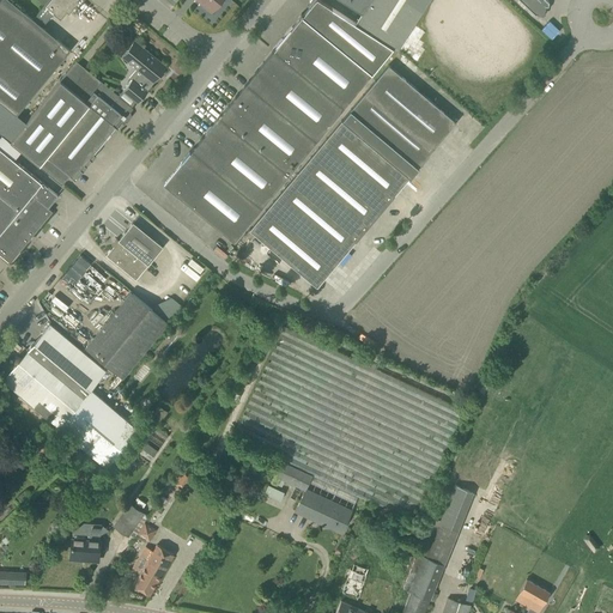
[(0,0),(0,99),(17,114),(70,49),(42,26),(43,24),(44,24),(54,12),(60,17),(66,10),(68,11),(77,0),(48,0),(44,5),(32,19),(10,0),(0,0)]
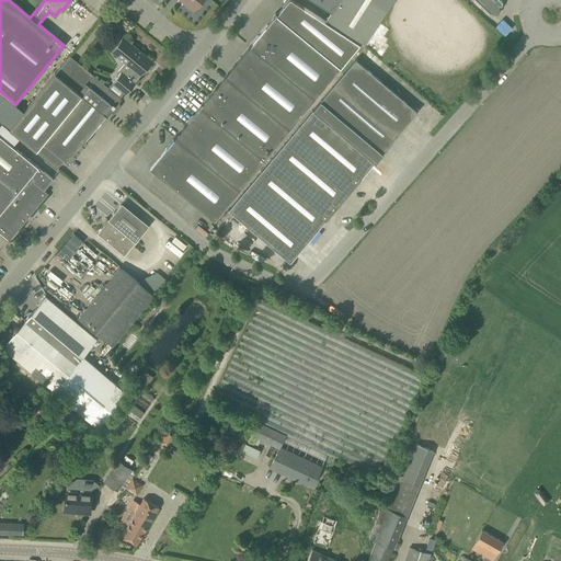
[(181,0),(194,11),(202,0),(181,0)]
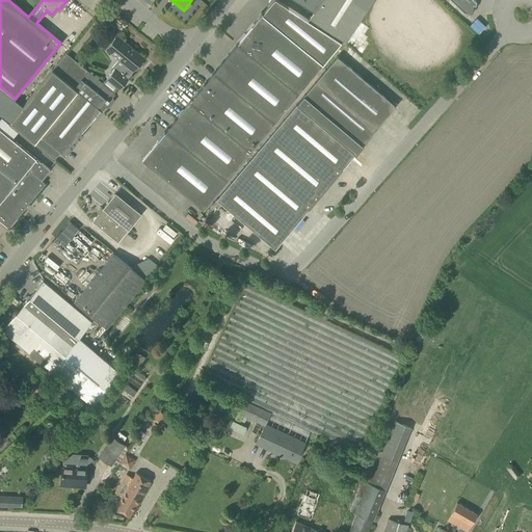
[(268,6),(261,14),(269,21),(322,63),(341,41),(308,20),(277,0),(269,0),(266,5),(268,6)]
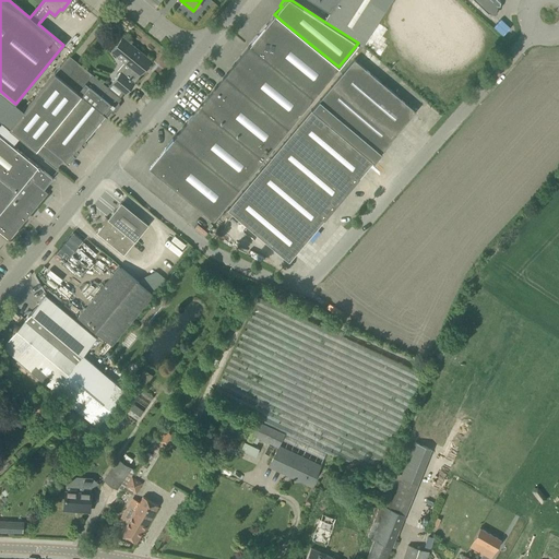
[(361,45),(390,0),(312,0),(330,11),(323,21),(358,43),(361,45)]
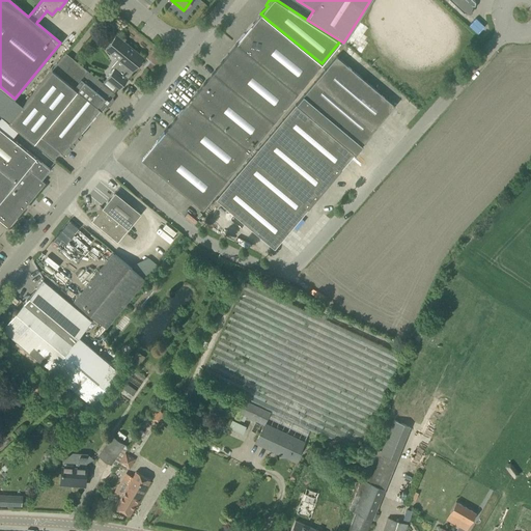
[(451,0),(464,11),(464,10),(470,12),(472,3),(474,4),(475,0),(474,0),(451,0)]
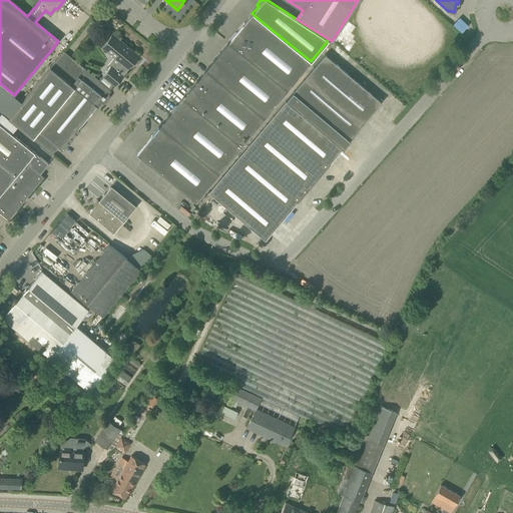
[(228,42),(288,89),(311,61),(260,20),(251,13),(228,42)]
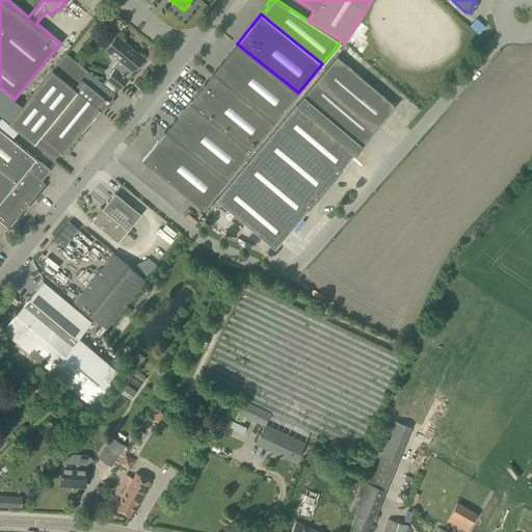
[(112,82),(117,87),(120,88),(128,79),(127,78),(143,58),(115,35),(106,48),(124,61),(116,70),(114,68),(106,78),(112,82)]
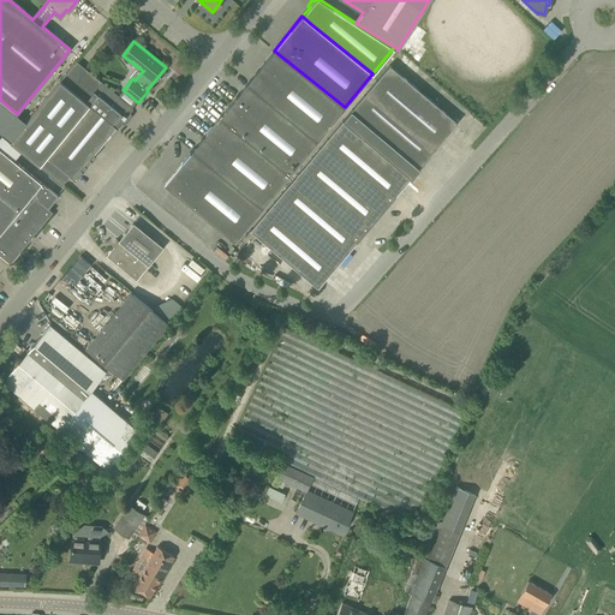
[(248,83),(317,141),(345,107),(274,51),(248,83)]
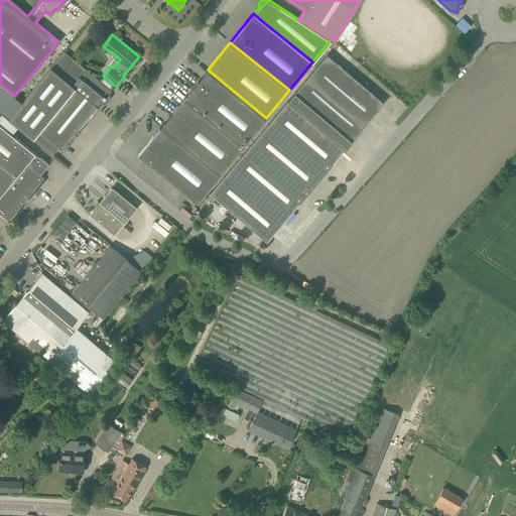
[(294,93),(352,141),(384,103),(327,54),(294,93)]
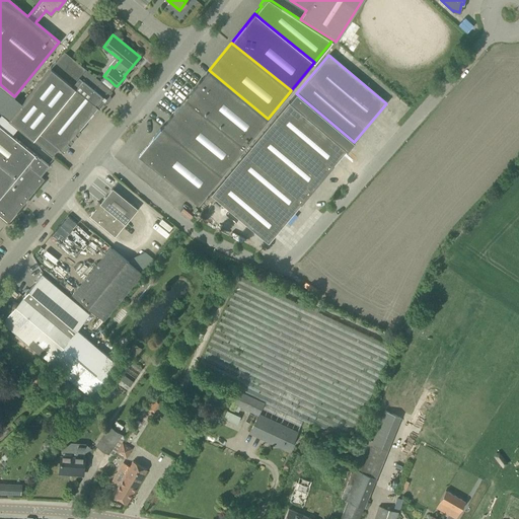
[(72,58),(58,74),(97,106),(99,105),(103,101),(106,101),(108,98),(107,96),(106,95),(112,90),(100,81),(85,69),(72,58)]
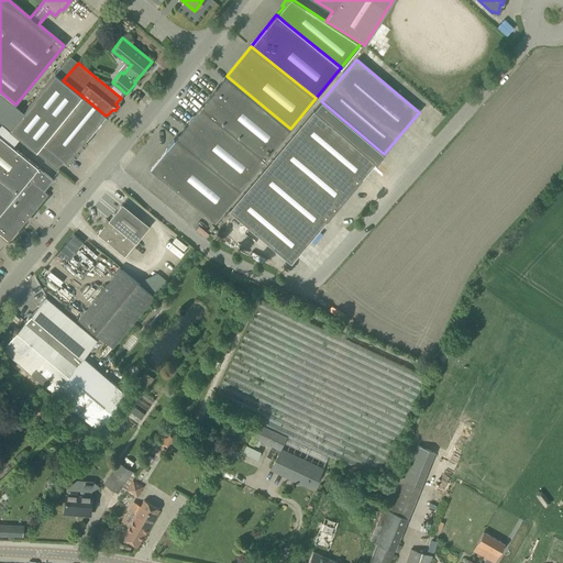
[(106,116),(63,80),(55,74),(9,130),(35,151),(42,142),(63,159),(69,165),(76,156),(79,152),(77,151),(81,144),(84,146),(88,142),(86,141),(106,116)]
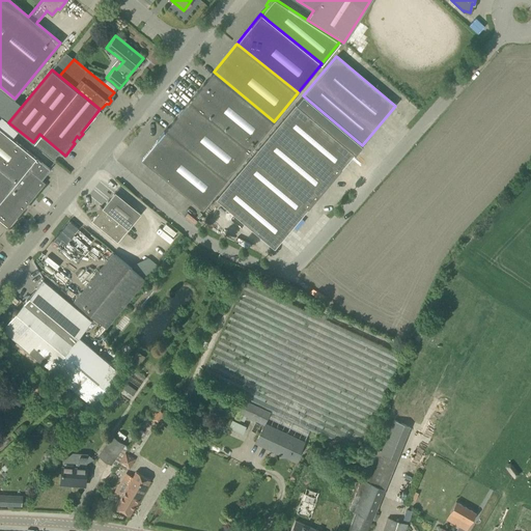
[(190,101),(250,150),(274,121),(214,72),(190,101)]
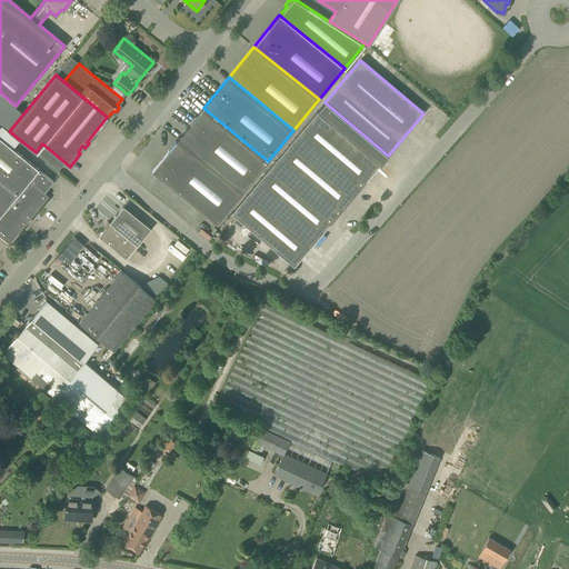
[(389,156),(388,156),(325,102),(231,213),(293,266),(380,165),(381,166),(389,156)]
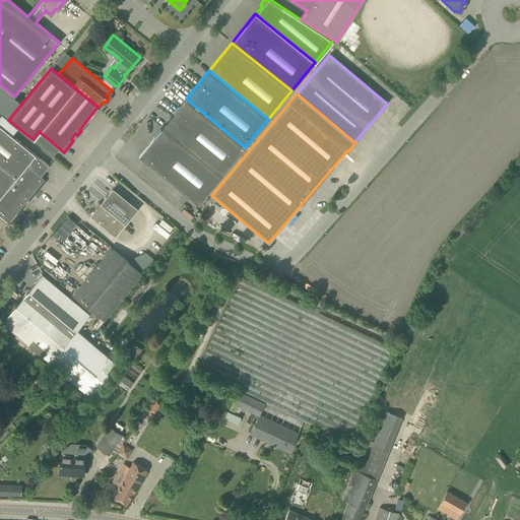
[(163,127),(221,176),(245,147),(186,99),(163,127)]
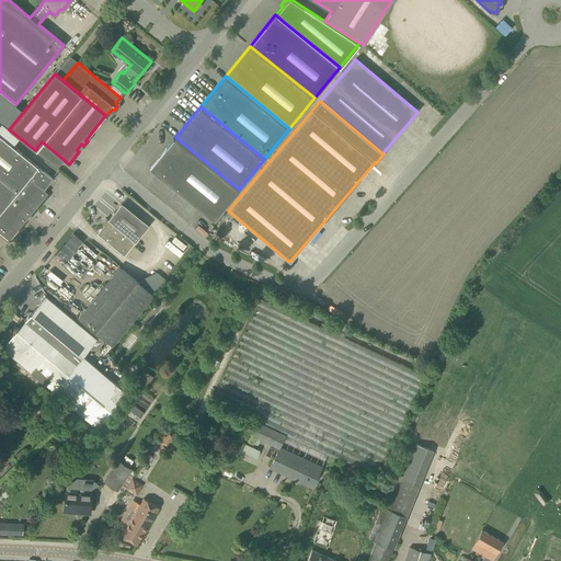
[(0,231),(9,239),(25,220),(47,193),(43,190),(53,179),(0,135),(0,231)]
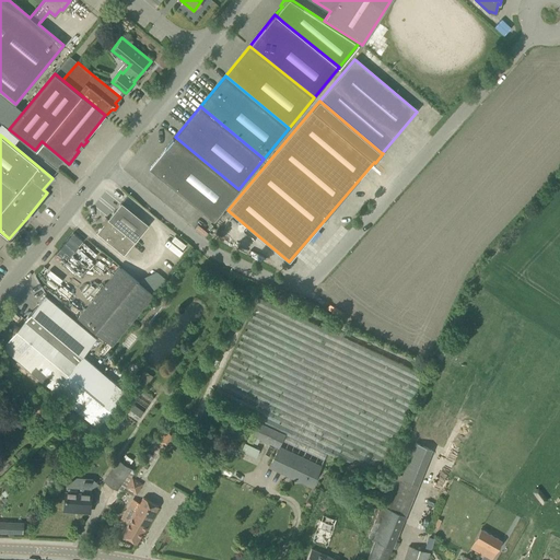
[(213,220),(238,189),(175,137),(150,167),(213,220)]
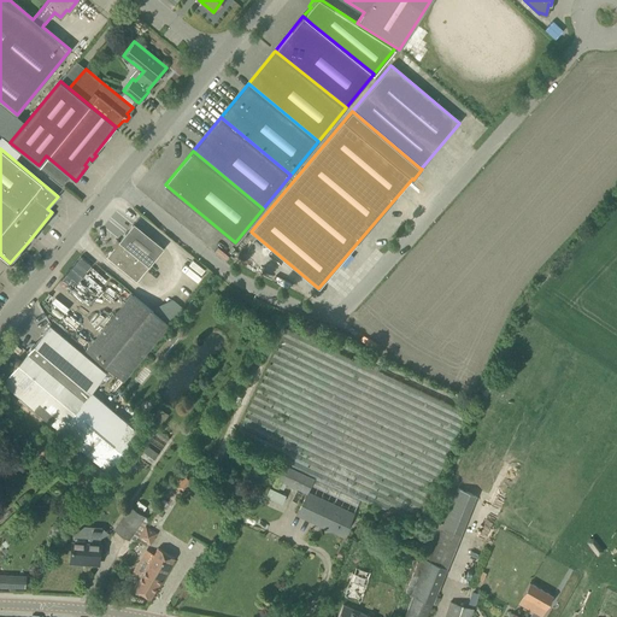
[(136,281),(164,247),(134,223),(118,241),(117,240),(116,241),(118,242),(106,257),(116,264),(136,281)]
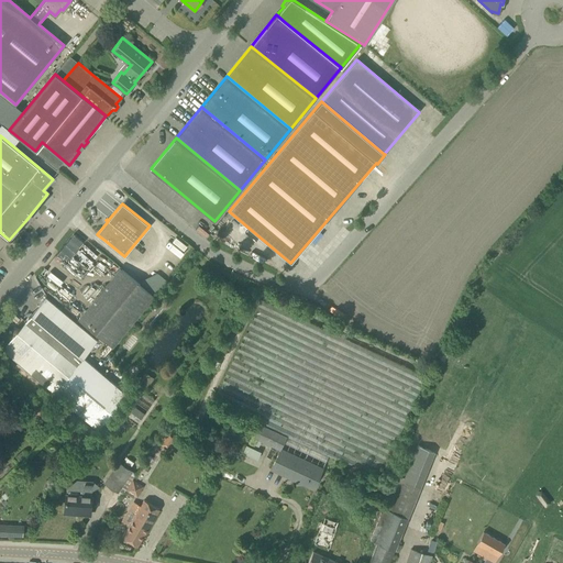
[(70,233),(55,255),(65,262),(80,240),(70,233)]
